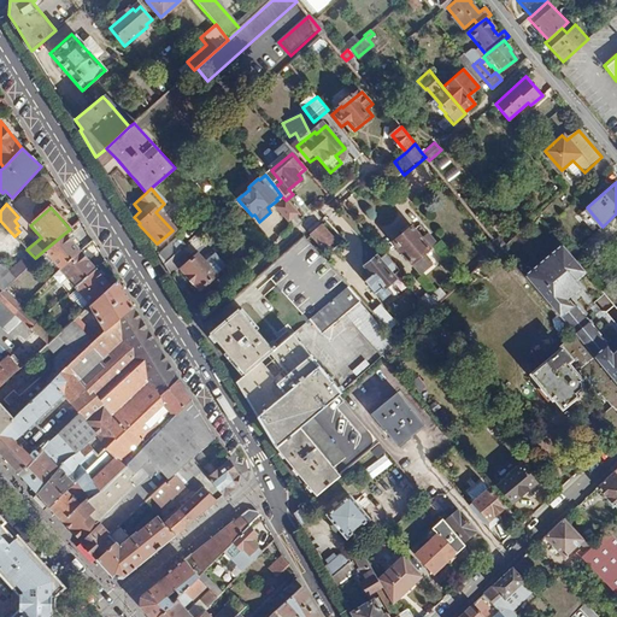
[(283,234),(275,224),(280,221),(272,213),(259,225),(274,242),(283,234)]
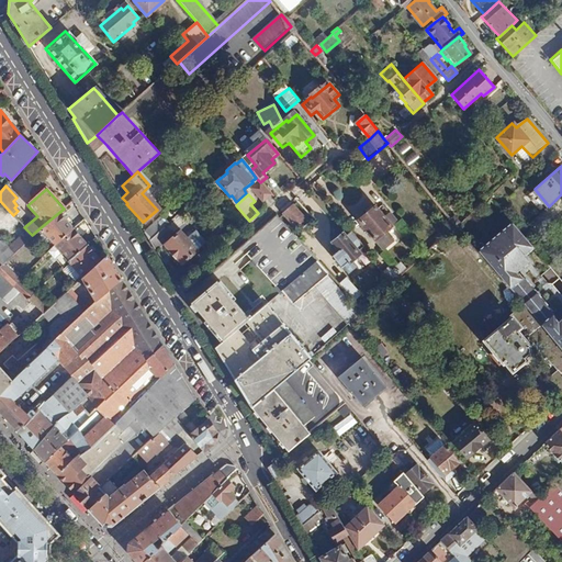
[(289,222),(284,226),(290,232),(304,220),(293,208),(283,215),(289,222)]
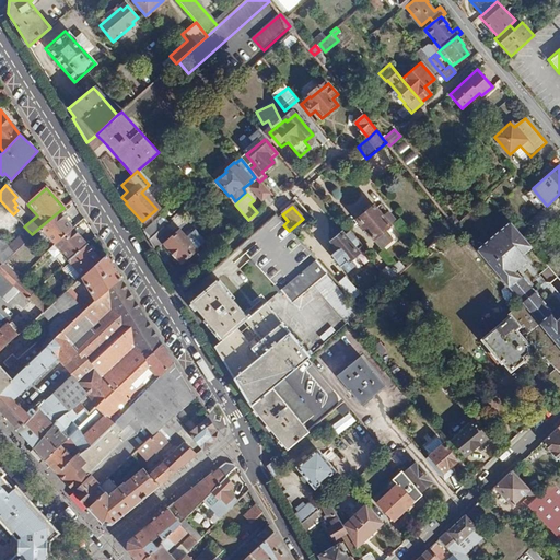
[(374,207),(359,220),(375,240),(374,242),(381,249),(383,248),(391,242),(391,238),(384,230),(391,225),(387,221),(392,217),(388,212),(383,218),(374,207)]
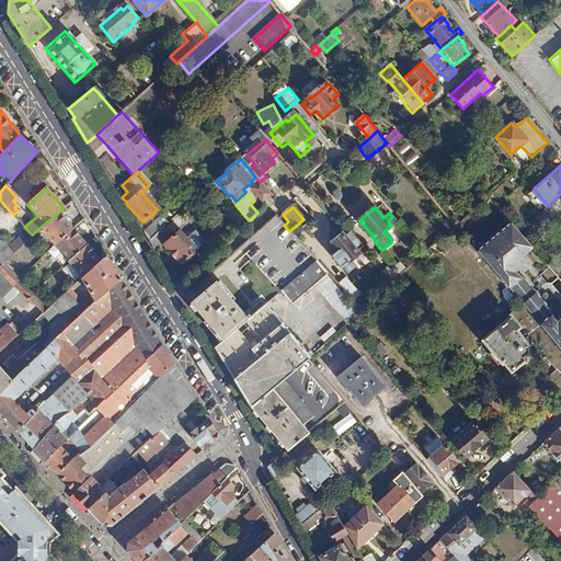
[(55,245),(72,229),(58,213),(39,228),(55,245)]
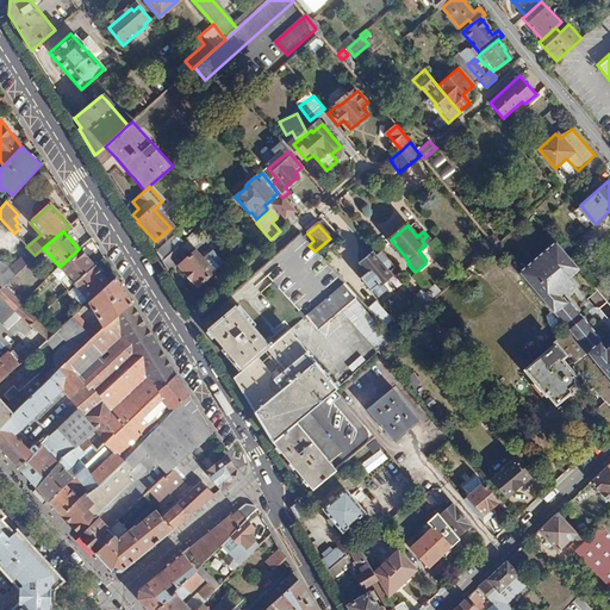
[(305,316),(343,282),(318,255),(315,251),(309,246),(300,236),(260,271),(265,274),(304,317),(305,316)]
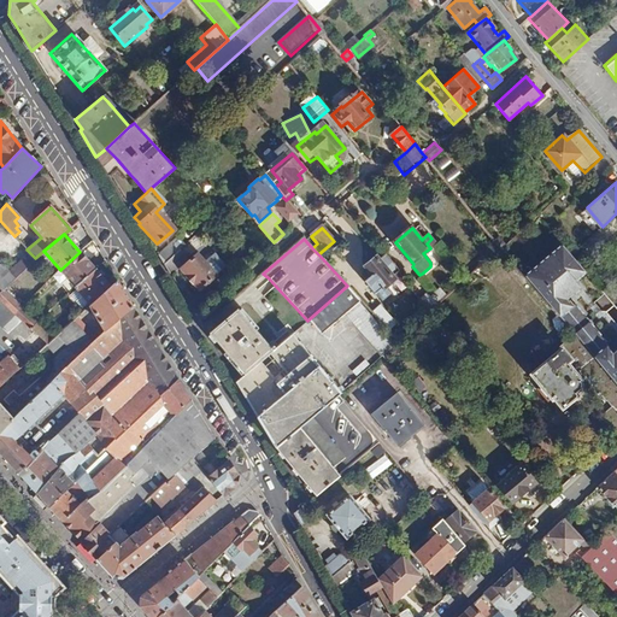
[(616,342),(616,345),(616,350),(613,353),(603,340),(604,339),(570,299),(565,303),(554,291),(569,278),(563,271),(577,260),(562,242),(524,275),(541,295),(575,336),(616,386),(616,342)]
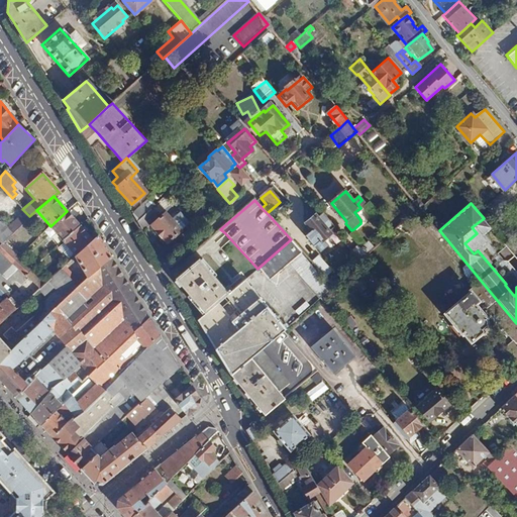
[(132,215),(136,222),(147,212),(142,206),(132,215)]
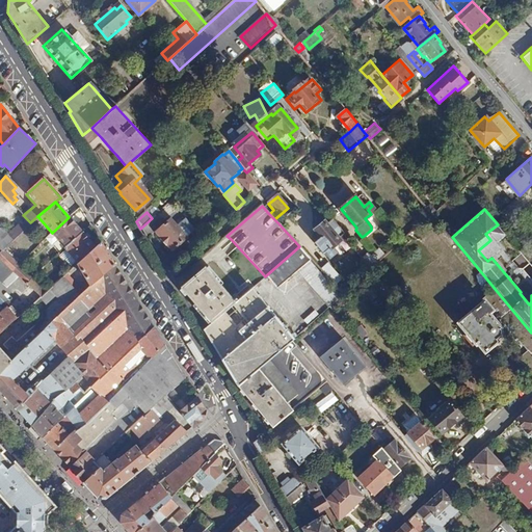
[(152,218),(140,229),(145,236),(160,223),(154,216),(152,218)]
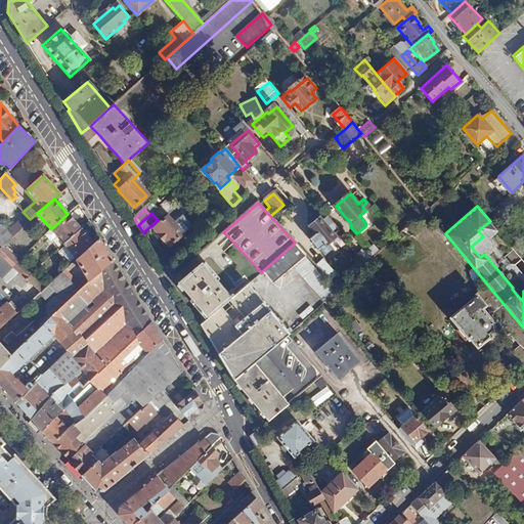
[(64,244),(81,228),(68,214),(51,229),(64,244)]
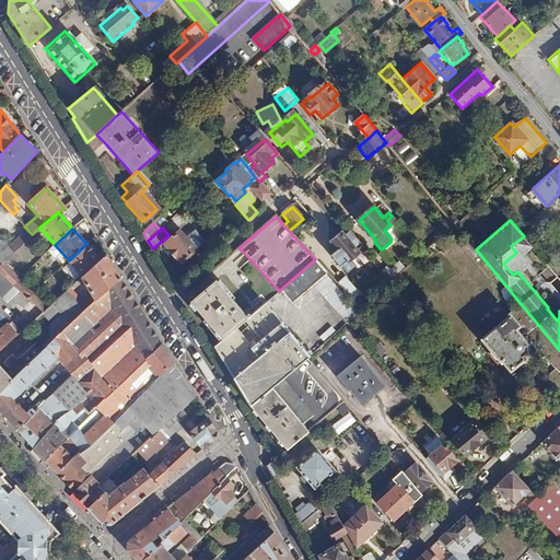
[(181,229),(163,245),(182,266),(199,248),(207,241),(196,229),(188,236),(181,229)]
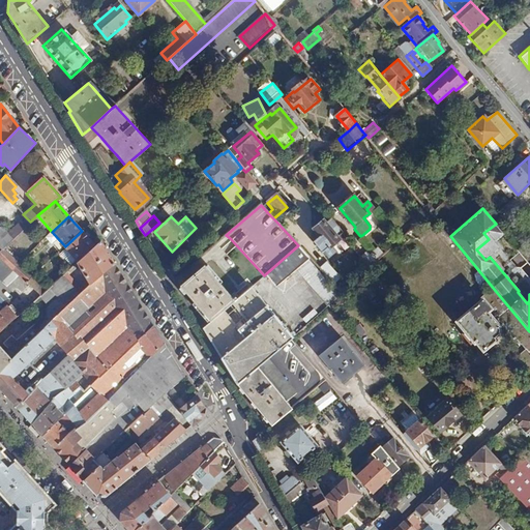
[(325,222),(315,230),(318,233),(313,237),(316,241),(315,242),(324,254),(341,240),(339,238),(344,234),(332,219),(327,224),(325,222)]
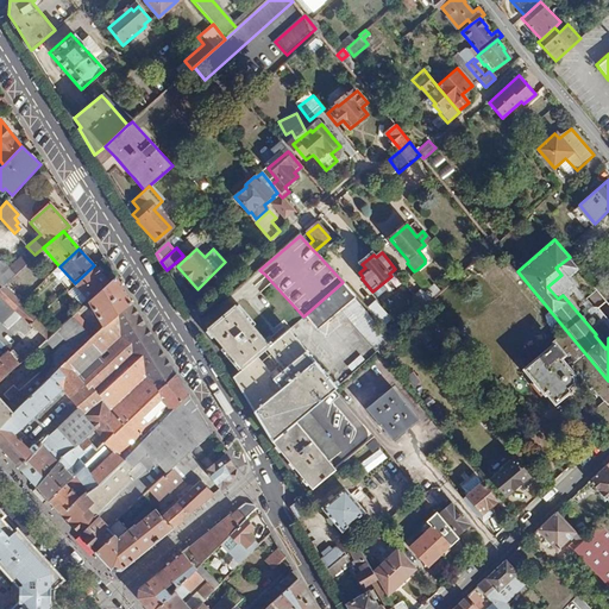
[(14,274),(1,259),(0,259),(0,270),(8,280),(14,274)]
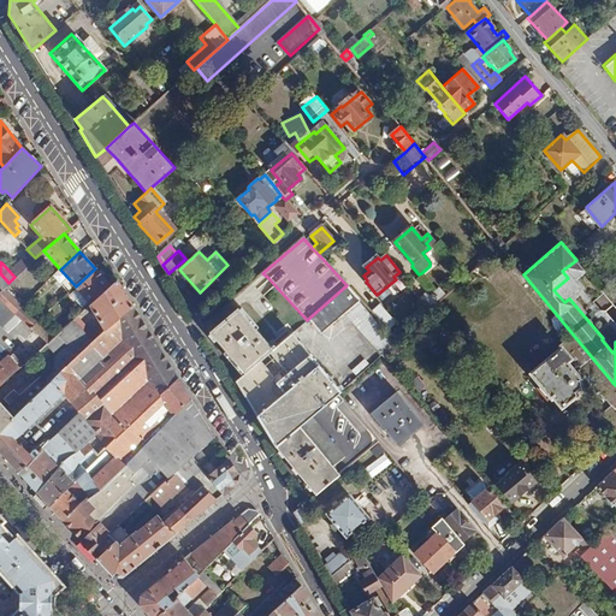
[(90,303),(111,284),(95,268),(76,286),(90,303)]
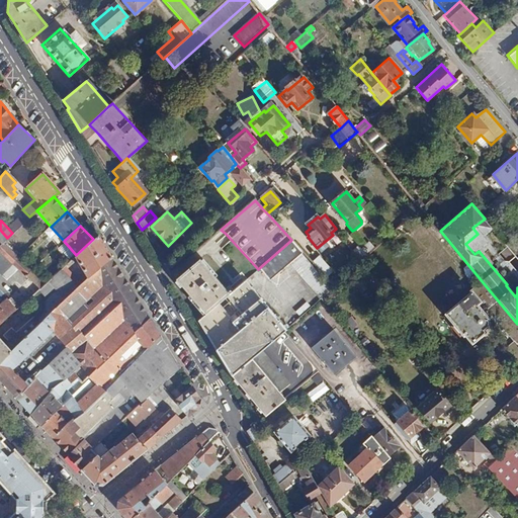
[(75,255),(88,276),(112,258),(97,235),(93,239),(76,255),(75,255)]
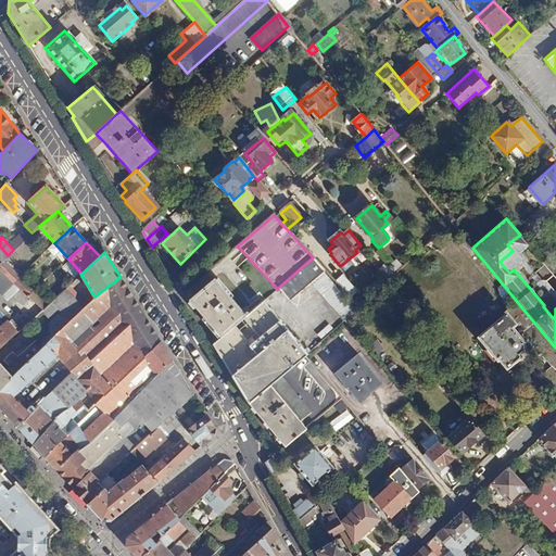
[(323,269),(313,257),(278,288),(289,300),(323,269)]
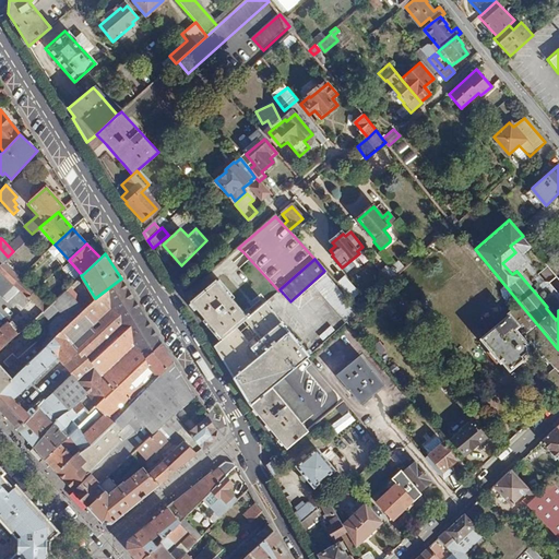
[(385,264),(379,270),(389,282),(404,269),(399,262),(390,270),(385,264)]
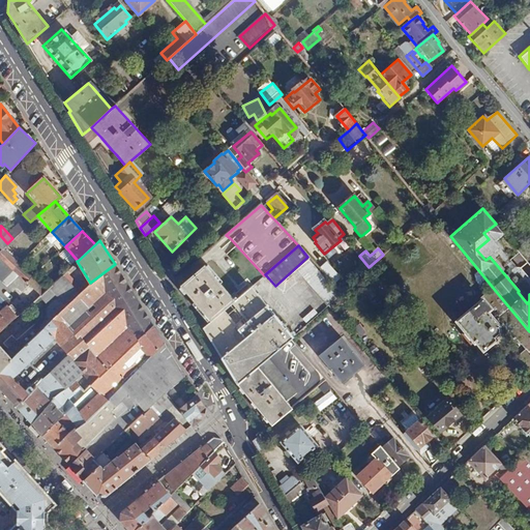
[(3,251),(0,253),(0,259),(11,269),(18,264),(3,251)]
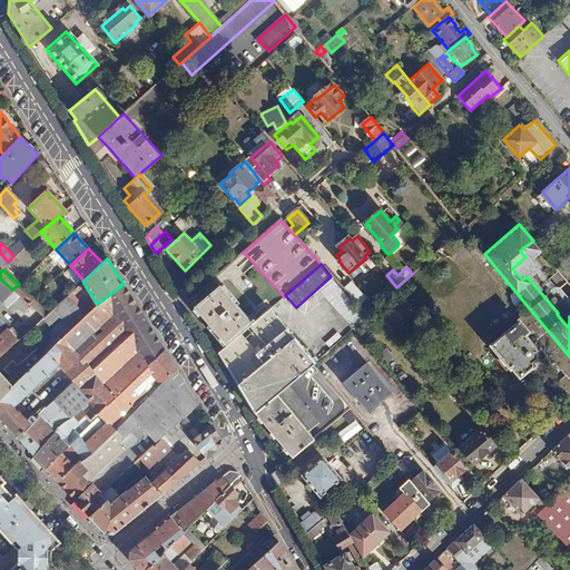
[(0,278),(0,302),(12,313),(15,311),(20,315),(28,306),(27,305),(12,290),(0,278)]
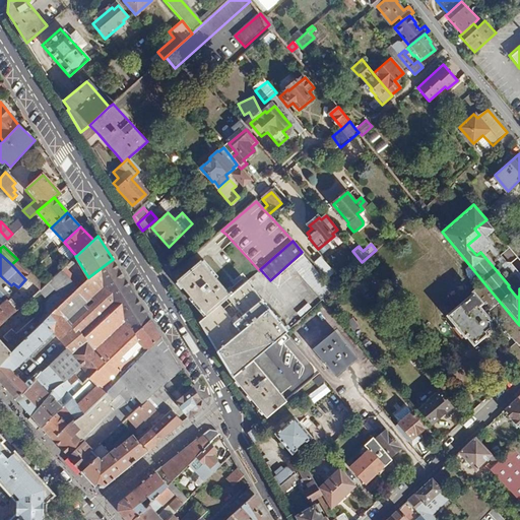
[(319,258),(313,263),(327,278),(332,273),(319,258)]
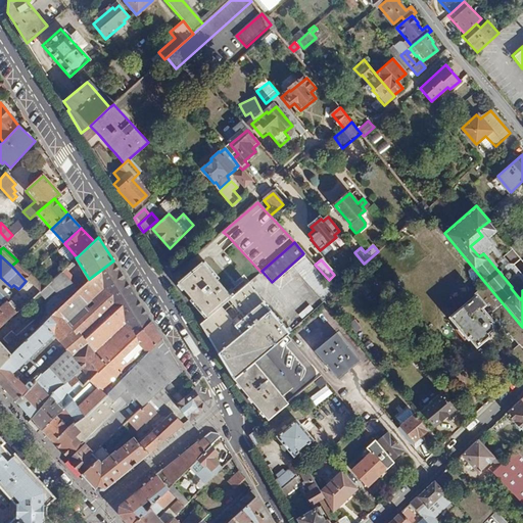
[(0,368),(0,383),(12,396),(25,386),(12,372),(53,334),(59,340),(41,357),(49,367),(42,373),(51,384),(55,389),(69,379),(74,386),(78,390),(91,377),(99,386),(105,393),(161,338),(113,260),(89,279),(78,289),(11,353),(13,355),(0,368)]
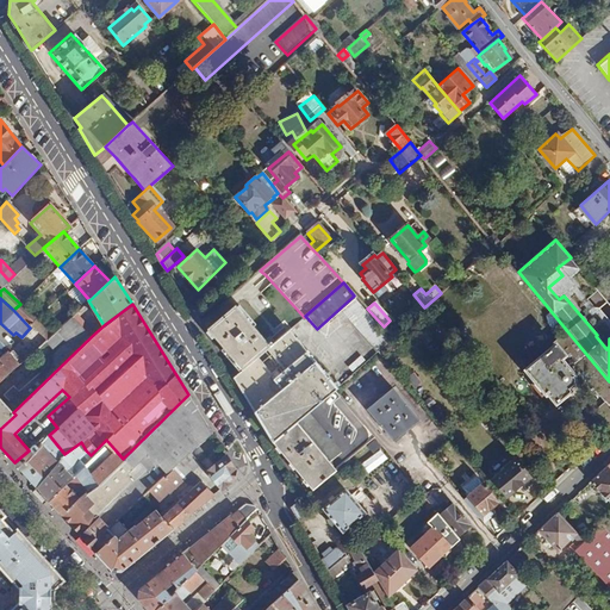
[(37,319),(20,304),(13,310),(29,327),(37,319)]
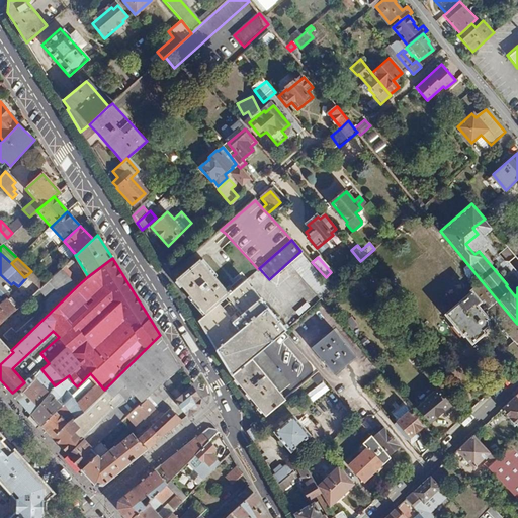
[(175,280),(205,315),(218,304),(228,294),(229,293),(198,260),(175,280)]
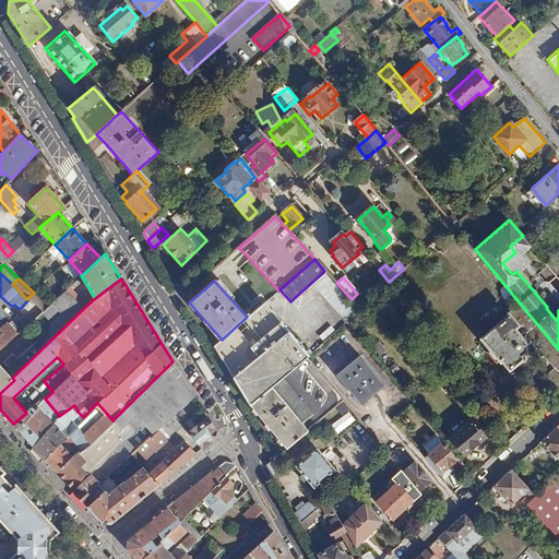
[(0,393),(14,380),(12,378),(83,309),(67,289),(51,304),(59,313),(34,337),(36,341),(33,344),(36,348),(24,360),(20,356),(18,359),(12,354),(3,361),(8,367),(4,370),(0,365),(0,393)]
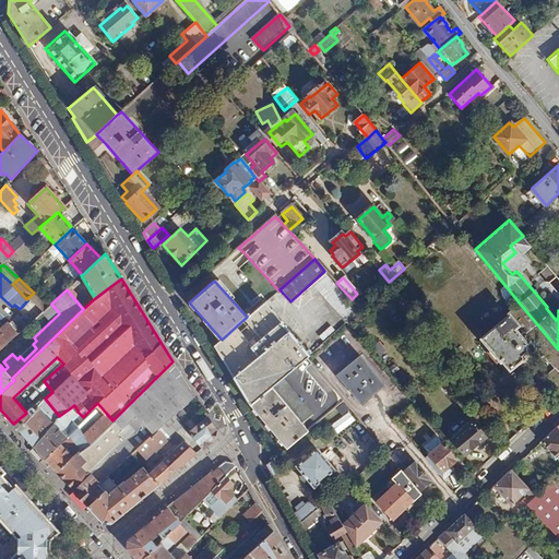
[(48,306),(34,293),(26,299),(27,300),(42,312),(48,306)]
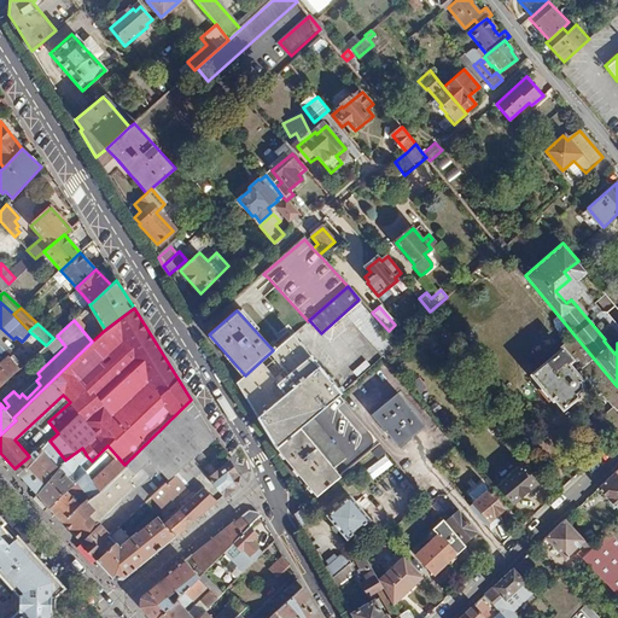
[(237,383),(275,448),(301,426),(310,418),(338,394),(343,389),(293,333),(273,350),(272,351),(279,359),(274,362),(279,369),(272,374),(260,362),(245,375),(237,383)]
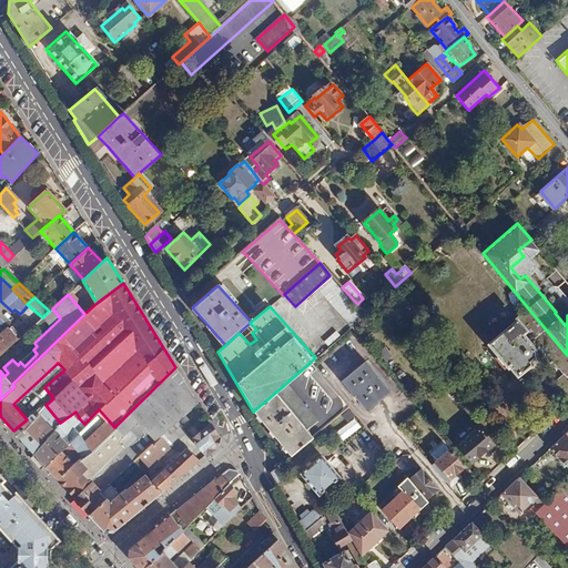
[(567,355),(529,310),(516,322),(523,331),(529,340),(531,337),(564,374),(554,383),(564,395),(567,392),(567,355)]
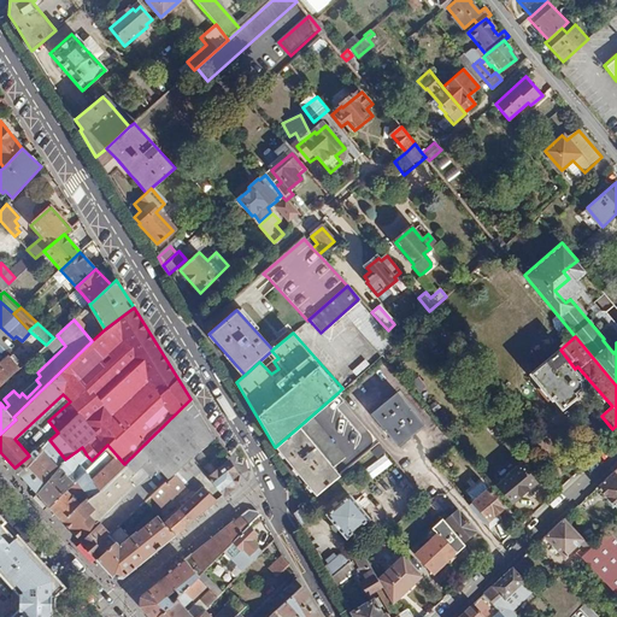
[(550,398),(552,395),(560,405),(573,395),(571,393),(577,388),(575,381),(577,380),(563,363),(568,359),(560,350),(533,374),(541,383),(539,385),(550,398)]
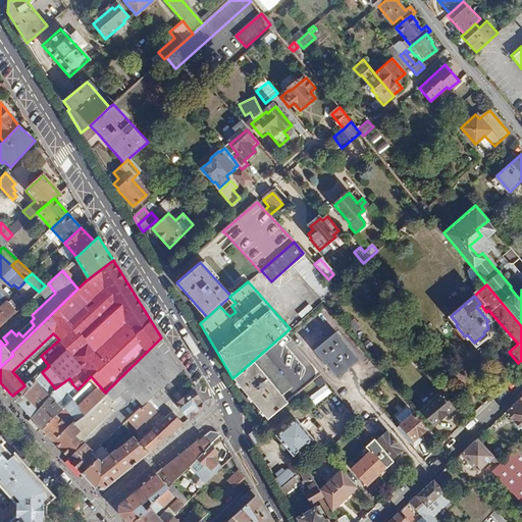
[(0,325),(16,312),(7,301),(0,307),(0,325)]
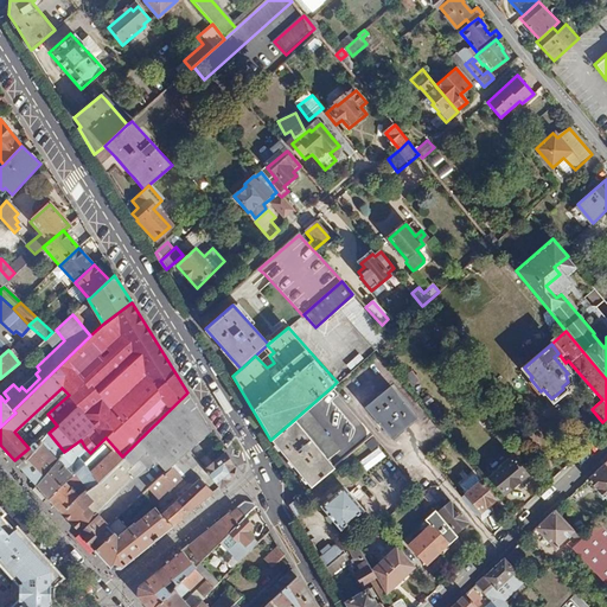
[(388,385),(364,406),(390,436),(414,416),(388,385)]
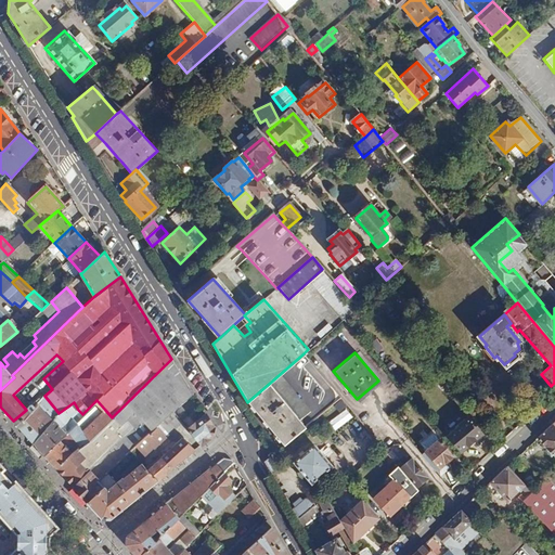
[(178,371),(171,359),(112,417),(120,425),(125,420),(178,371)]
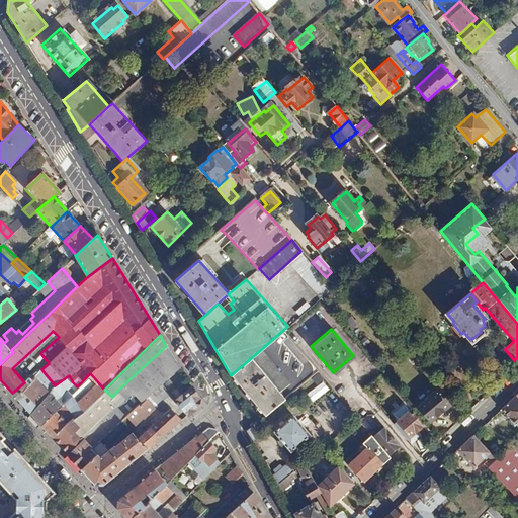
[(173,356),(166,346),(116,392),(123,402),(158,370),(173,356)]
